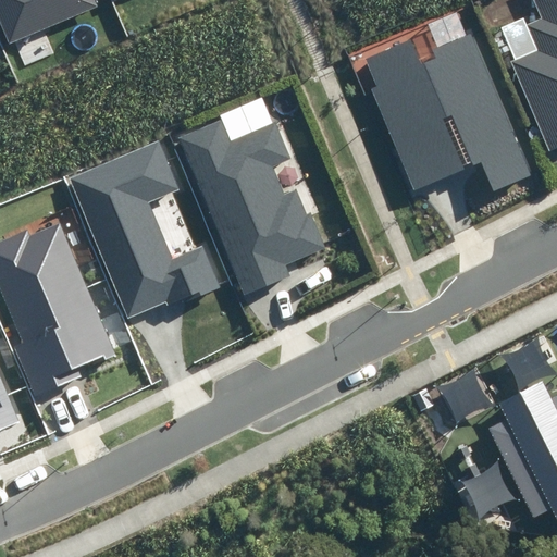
[(0,0),(0,17),(10,42),(98,7),(95,0),(0,0)]
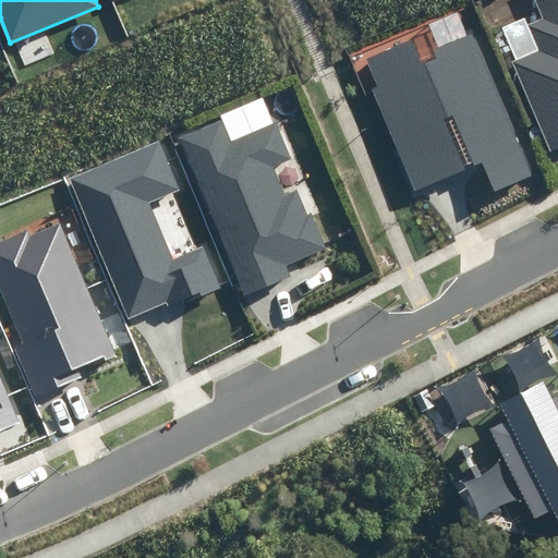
[(549,150),(557,146),(557,0),(535,0),(543,19),(528,24),(538,50),(512,61),(549,150)]
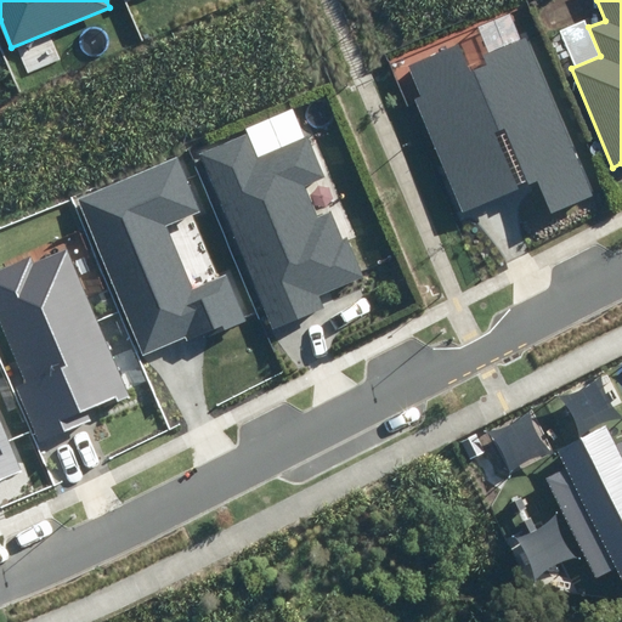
[(414,100),(462,211),(538,179),(552,213),(594,194),(527,37),(481,56),(486,64),(473,71),(461,43),(407,64),(420,97),(414,100)]
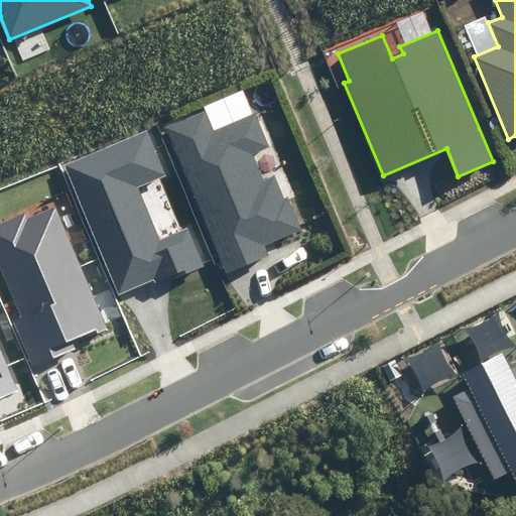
[(206,109),(164,126),(227,274),(270,256),(265,245),(301,230),(288,198),(284,200),(274,176),(263,180),(252,153),(269,146),(255,112),(215,129),(206,109)]
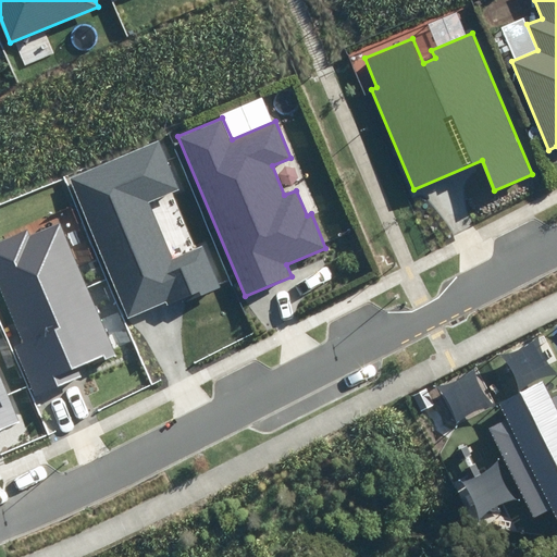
[(180,189),(159,140),(70,178),(128,317),(166,301),(168,305),(182,299),(183,302),(220,287),(202,247),(173,259),(149,202),(180,189)]
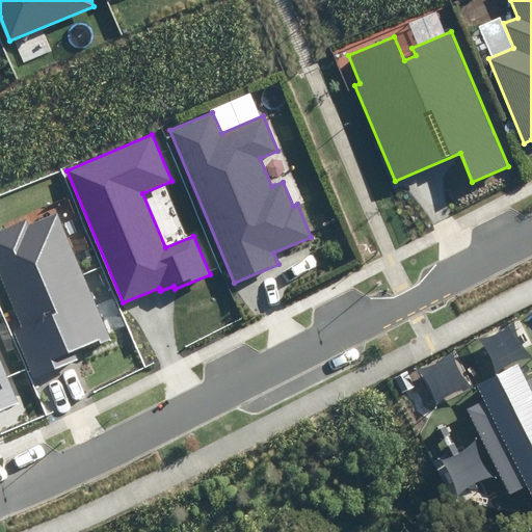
[(111,339),(57,213),(29,225),(27,219),(0,231),(0,274),(23,328),(16,331),(34,377),(78,360),(74,350),(99,341),(100,344),(111,339)]
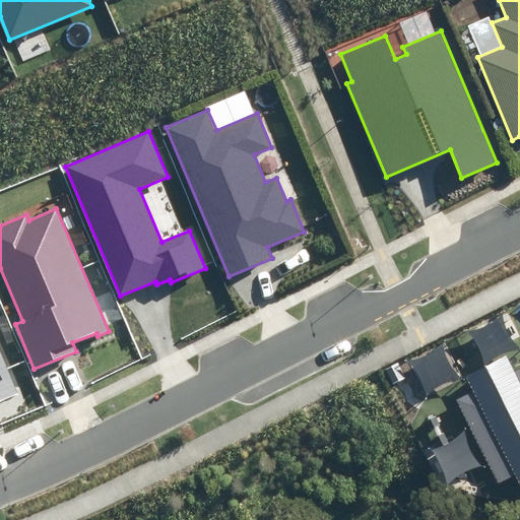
[(0,401),(18,393),(0,349),(0,401)]
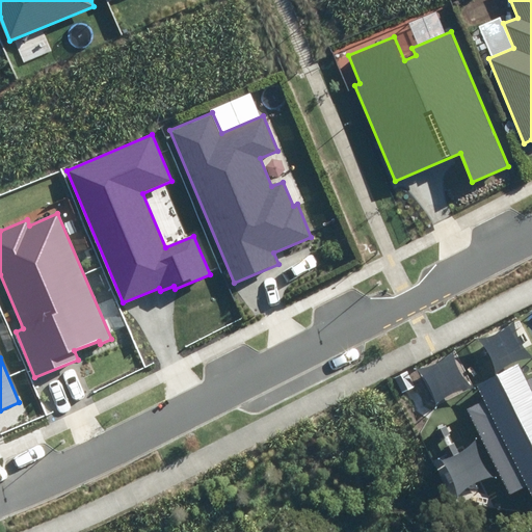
[(480,399),(464,406),(507,491),(524,484),(531,501),(531,370),(521,376),(514,365),(474,384),(480,399)]
